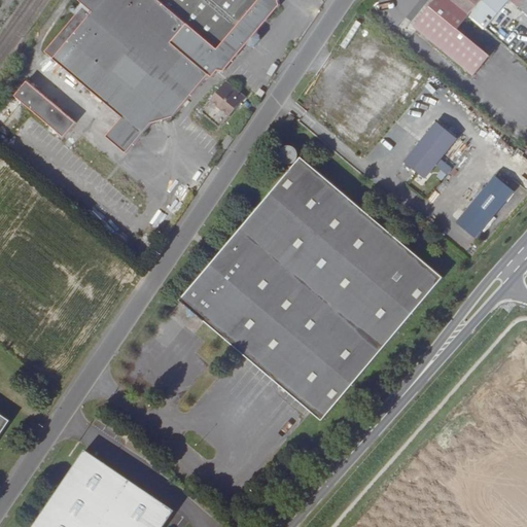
[(80,0),(79,2),(84,6),(73,20),(179,110),(209,75),(212,77),(218,71),(224,71),(249,42),(253,46),(255,45),(260,38),(260,36),(257,33),(280,6),(278,0),(80,0)]
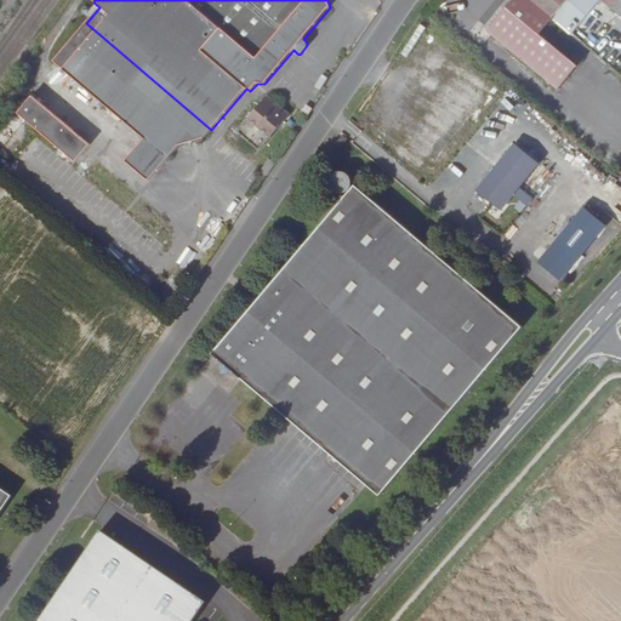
[(568,0),(511,0),(488,29),(559,87),(579,64),(540,33),(553,18),(568,0)]
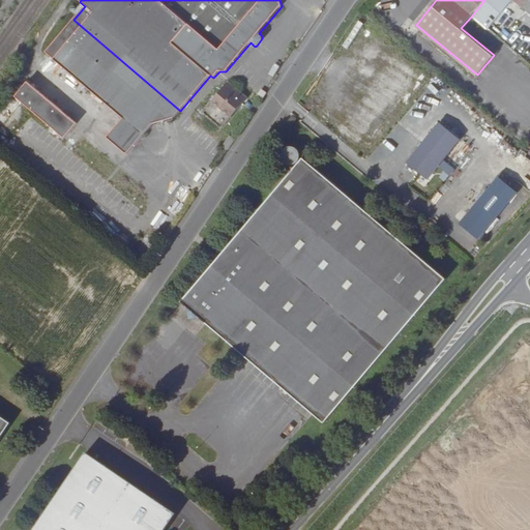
[(529,0),(484,0),(472,16),(488,29),(511,0),(512,0),(529,13),(529,0)]
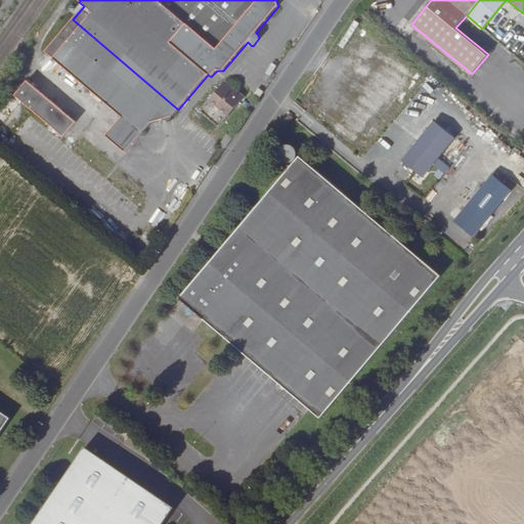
[(151,123),(172,117),(178,110),(73,19),(45,51),(54,58),(53,59),(122,118),(106,137),(126,154),(151,123)]
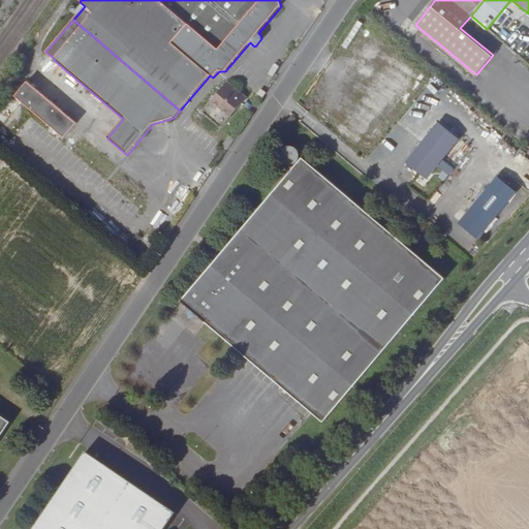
[(227,82),(201,113),(221,128),(247,97),(227,82)]
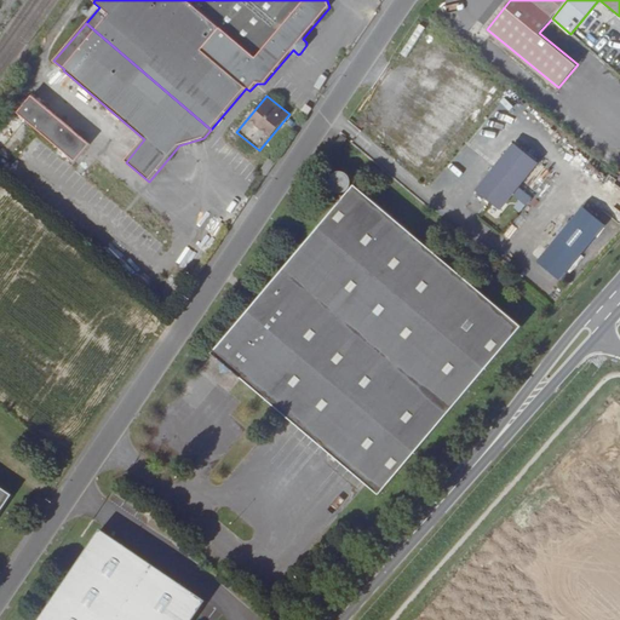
[(17,116),(63,156),(78,138),(32,98),(17,116)]
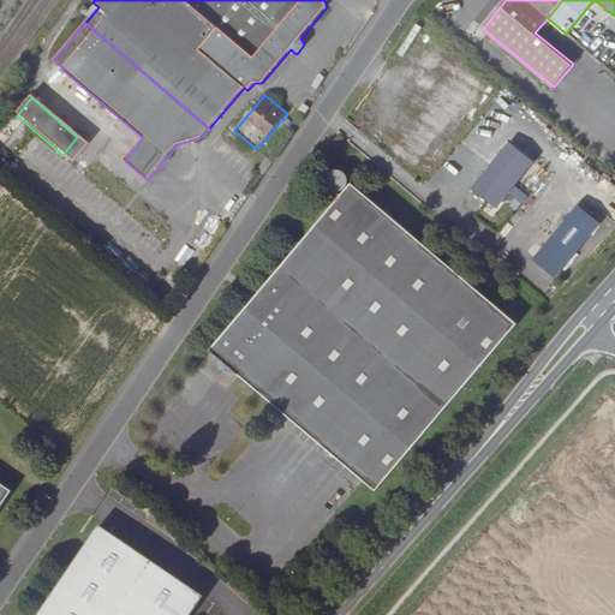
[(303,117),(309,107),(303,103),(297,113),(303,117)]
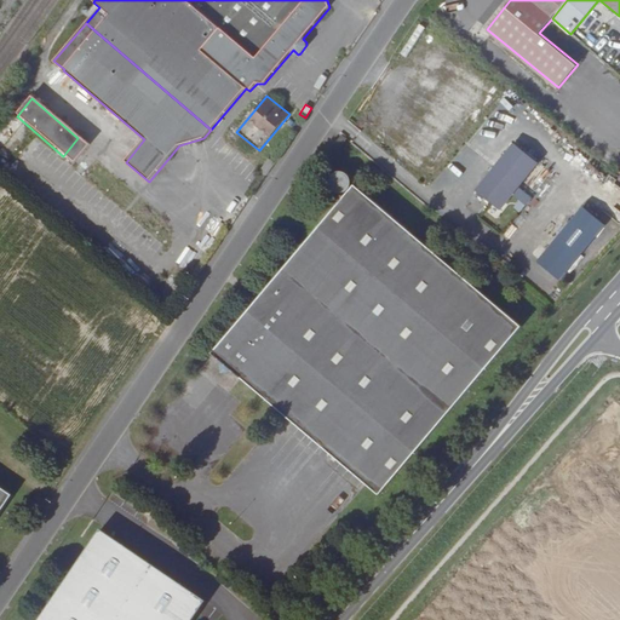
[(339,148),(346,138),(343,135),(339,138),(340,139),(336,144),(339,148)]
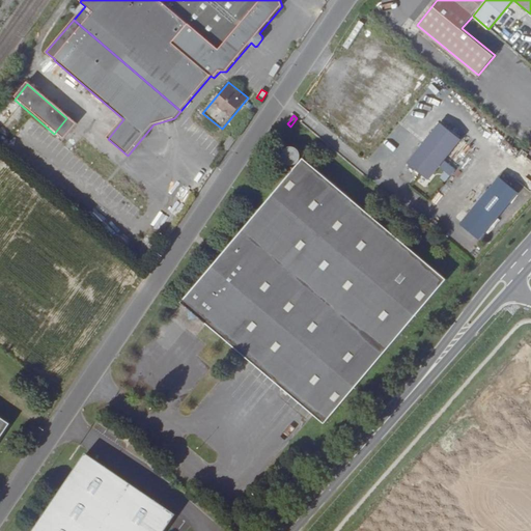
[(462,138),(441,122),(409,163),(429,179),(462,138)]
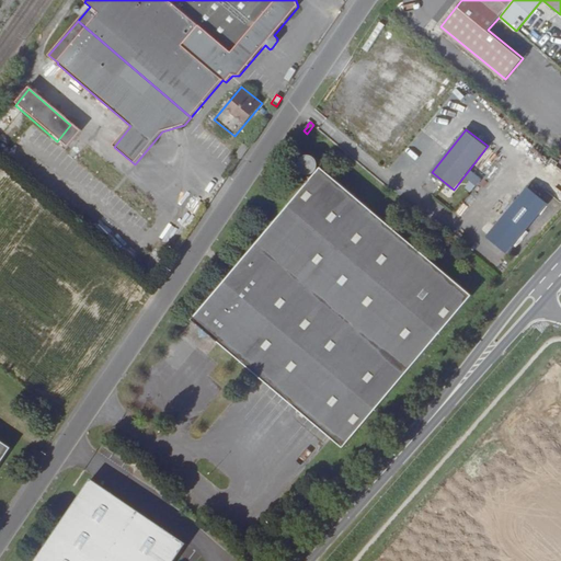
[(309,156),(306,156),(304,157),(301,158),(300,160),(299,163),(298,165),(299,169),(301,173),(305,174),(308,175),(310,174),(313,174),(316,172),(318,169),(318,164),(317,161),(316,158),(309,156)]
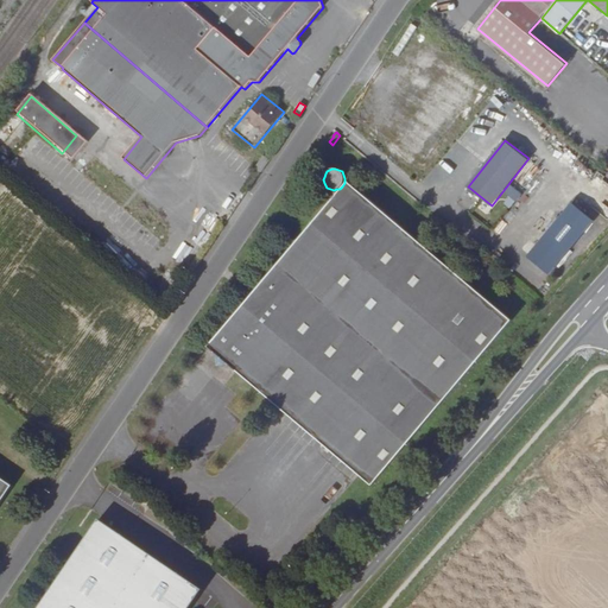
[(512,321),(348,182),(229,323),(209,347),(216,353),(217,366),(230,365),(238,371),(278,405),(360,474),(373,486),(512,321)]
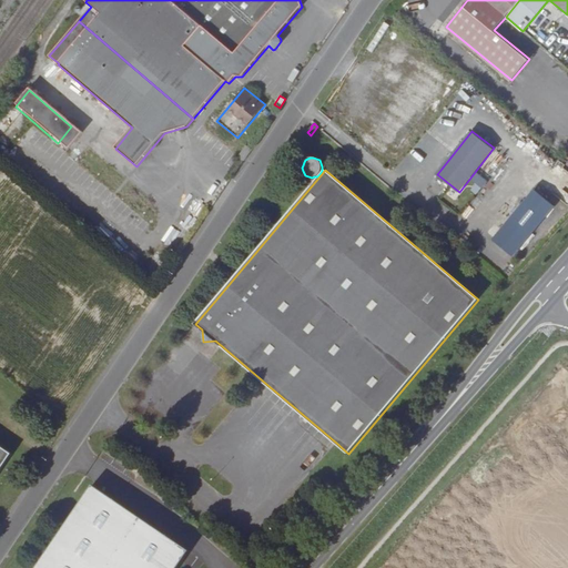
[(473,186),(479,191),(486,180),(479,175),(473,186)]
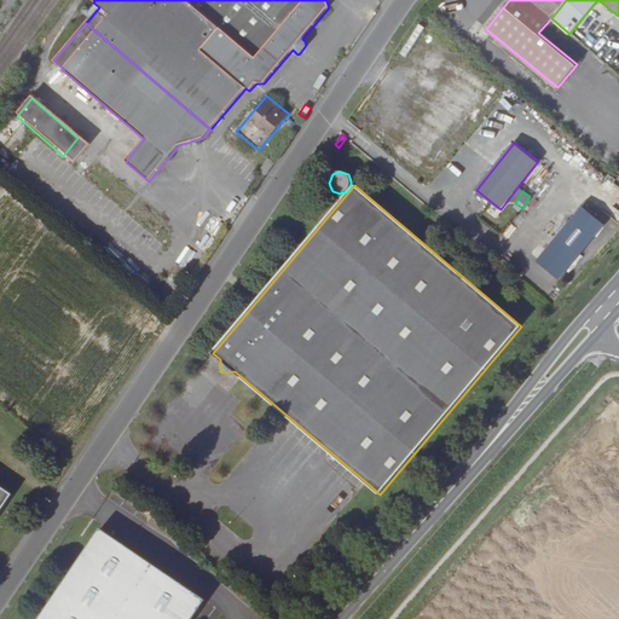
[(537,261),(559,279),(605,225),(583,207),(537,261)]
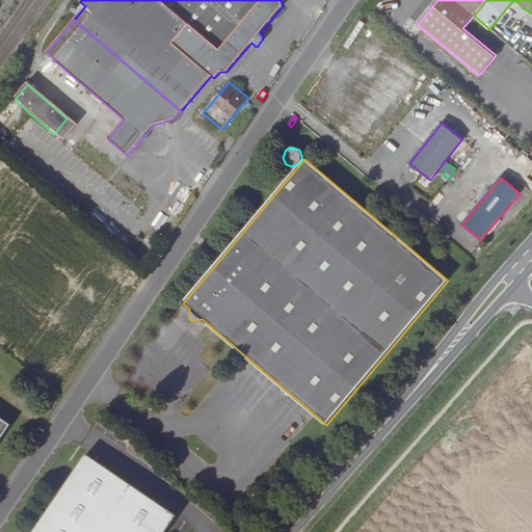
[(0,417),(0,441),(11,425),(0,417)]
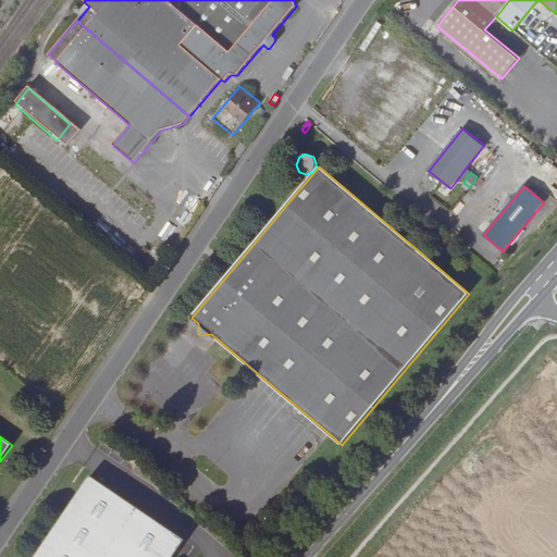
[(174,556),(186,541),(91,475),(35,556),(174,556)]
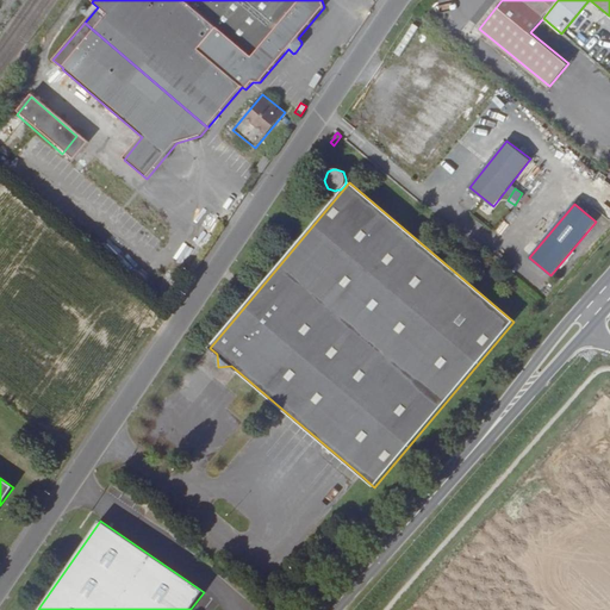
All buildings are outlined.
